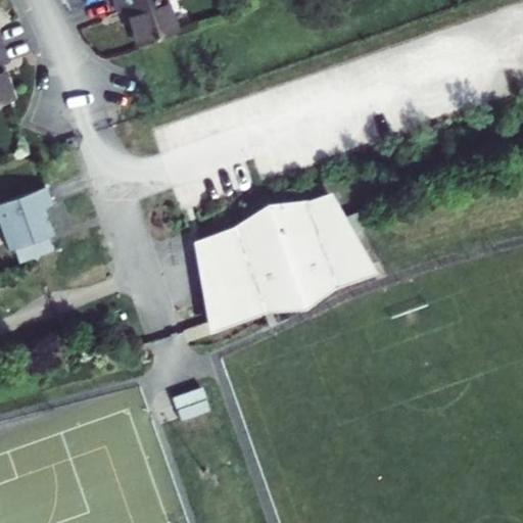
[(137,46),(176,33),(164,0),(112,0),(117,13),(125,11),(137,46)]
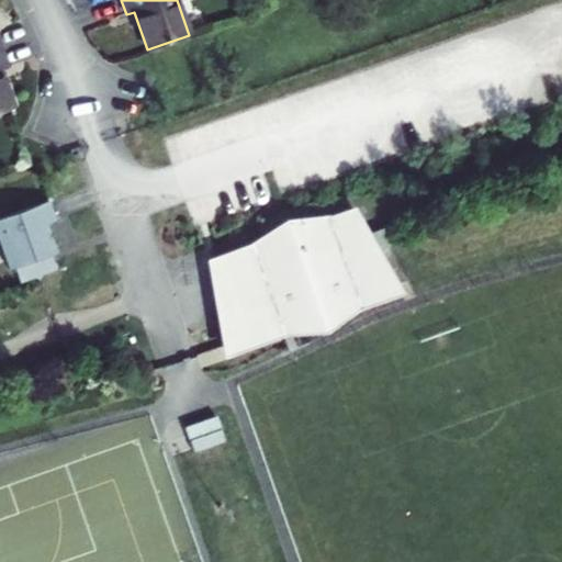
[(0,51),(0,112),(13,108),(0,70),(8,67),(2,51),(0,51)]
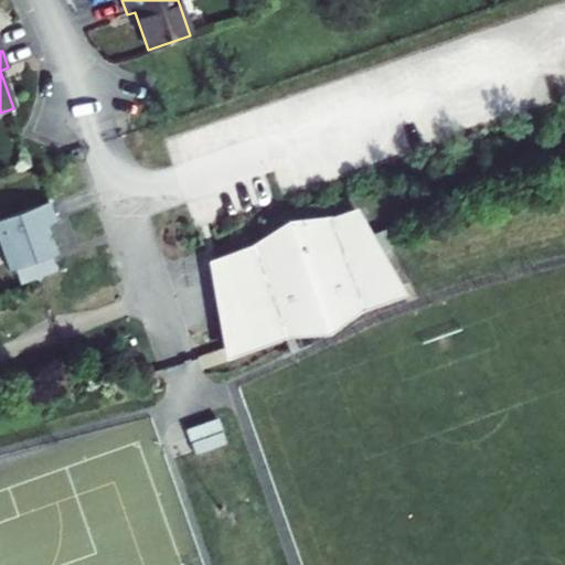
[(48,202),(0,219),(0,247),(9,270),(13,269),(19,285),(55,270),(50,256),(55,254),(45,226),(55,222),(48,202)]
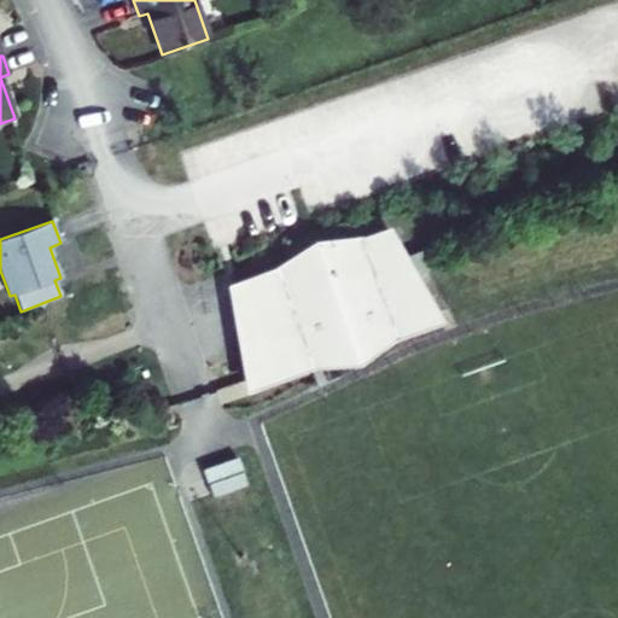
[(301,261),(237,283),(252,326),(235,332),(244,380),(435,313),(414,277),(404,280),(388,229),(334,249),(332,242),(313,243),(298,254),(301,261)]
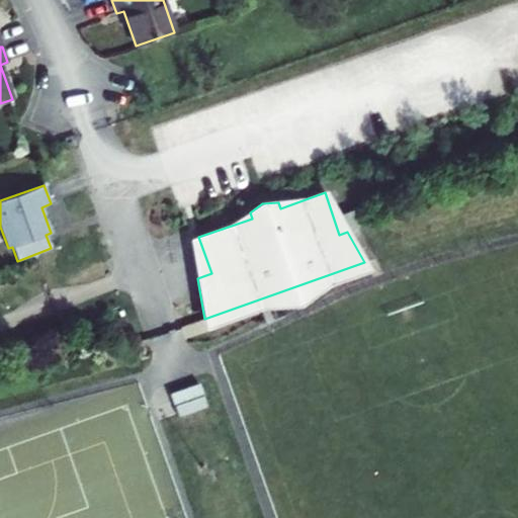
[(325,192),(339,235),(347,232),(325,192)]
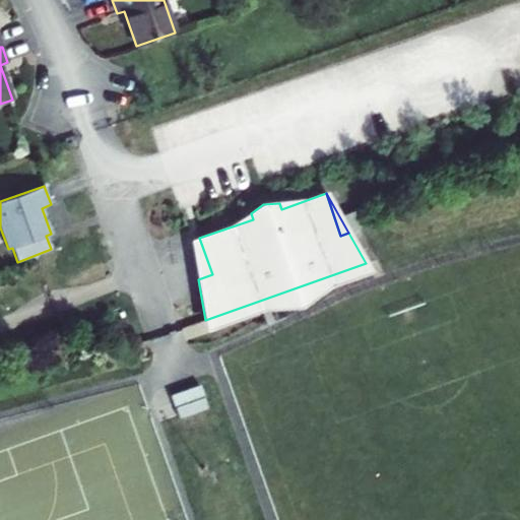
[(192,241),(198,279),(212,274),(199,238),(192,241)]
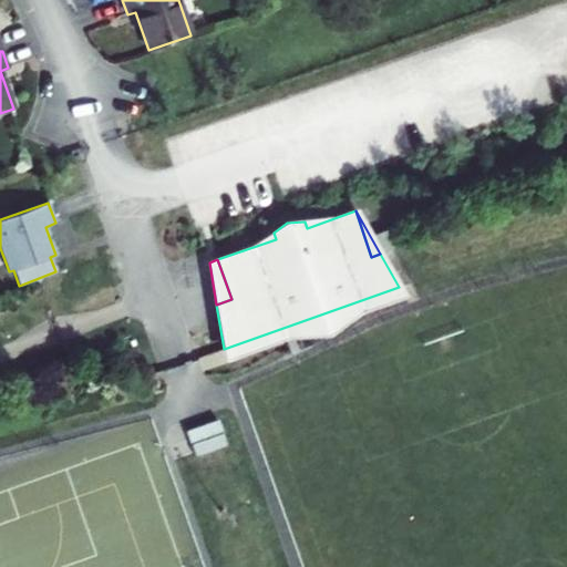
[(399,287),(224,349),(225,358),(285,337),(327,333),(361,310),(403,295),(399,287)]
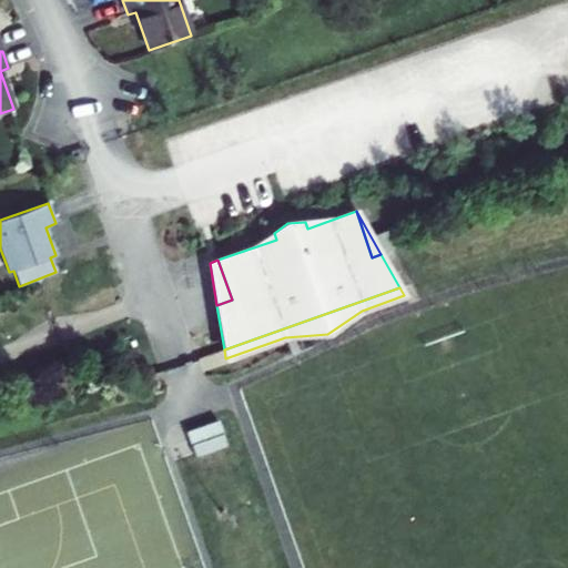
[(220,419),(186,430),(191,444),(224,433),(220,419)]
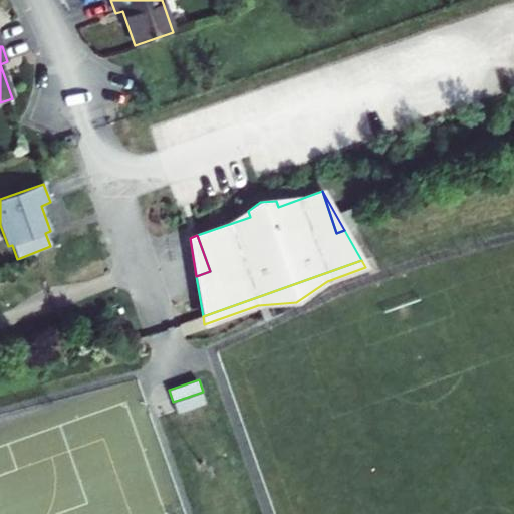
All buildings are outlined.
